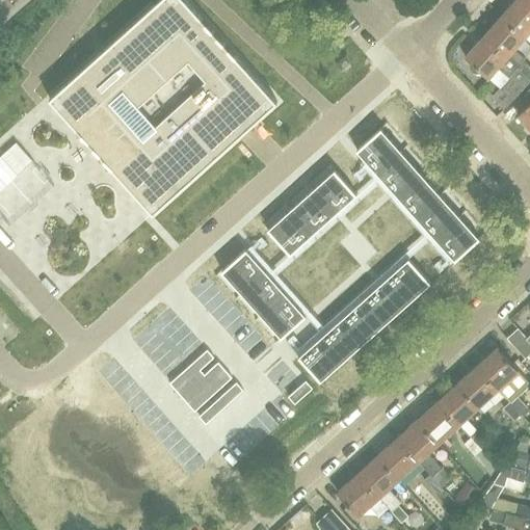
[(180,0),(161,0),(48,103),(152,218),(238,139),(256,124),(276,106),(180,0)]
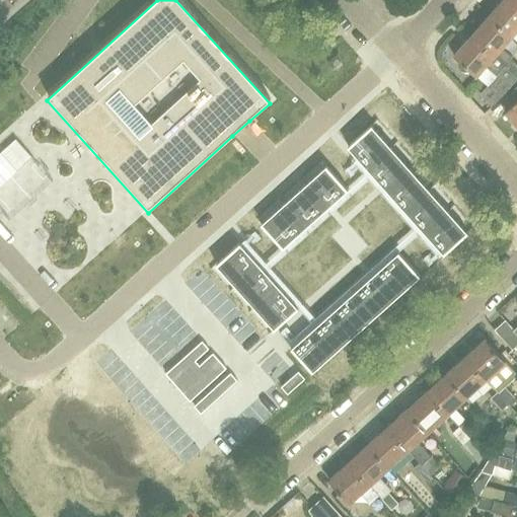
[(516,7),(508,0),(502,0),(488,17),(511,38),(516,29),(516,7)]
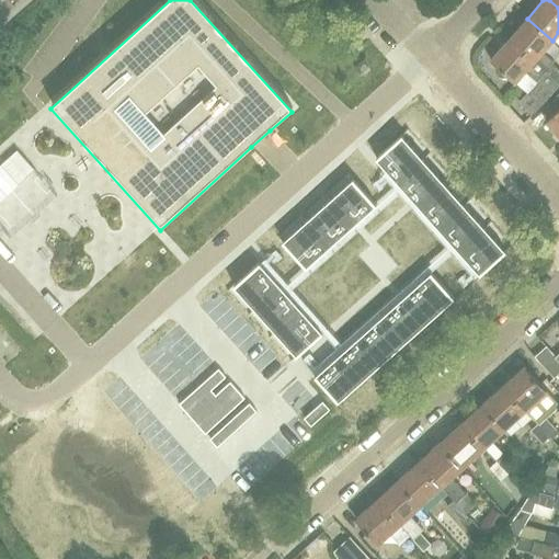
[(542,53),(552,41),(527,19),(509,40),(558,84),(558,71),(550,65),(552,63),(542,53)]
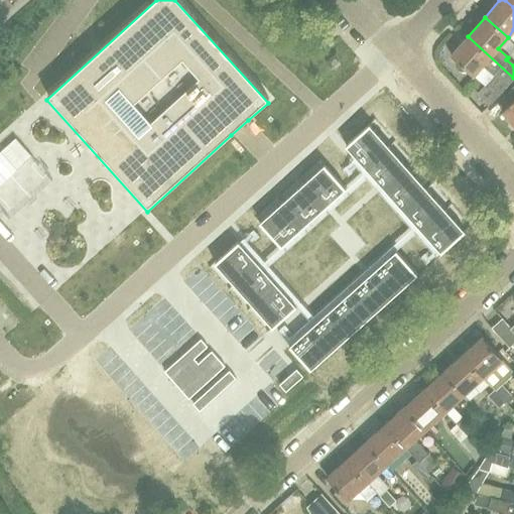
[(497,97),(513,78),(468,36),(450,56),(473,77),(482,67),(491,75),(489,78),(491,79),(485,86),(497,97)]
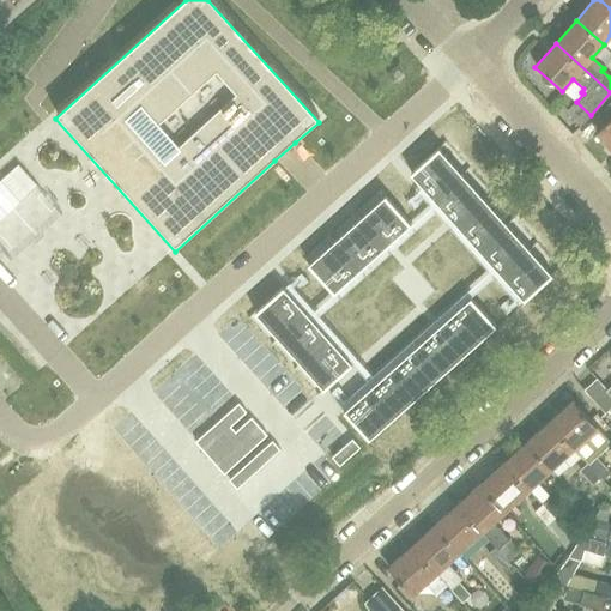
[(575,103),(564,115),(579,128),(591,115),(576,102),(575,103)]
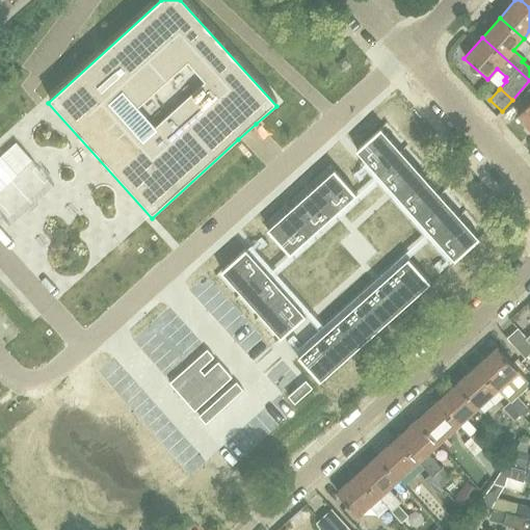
[(529,131),(529,88),(518,102),(524,109),(515,115),(529,131)]
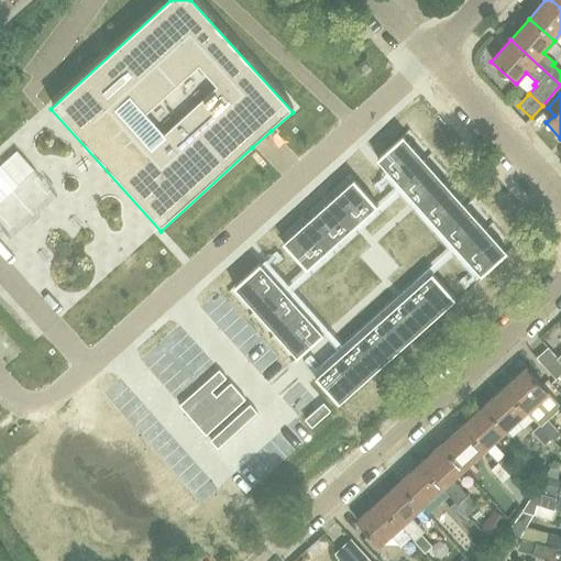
[(377,158),(376,160),(481,277),(506,253),(402,136),(377,158)]
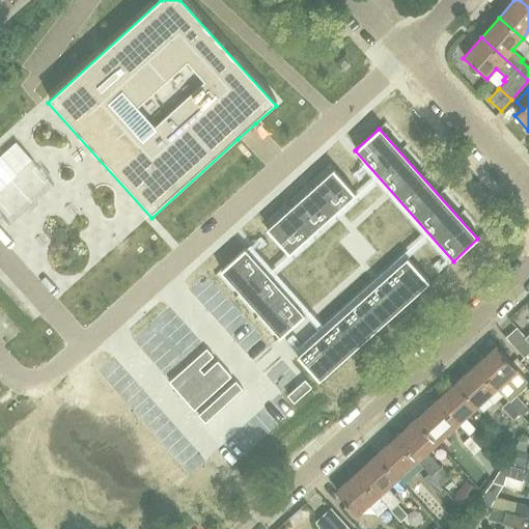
[(1,155),(0,156),(0,190),(32,162),(15,143),(1,155)]
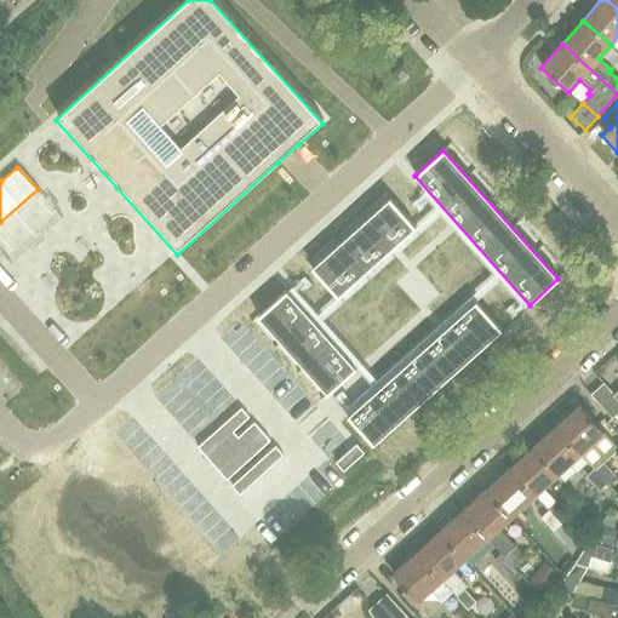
[(389,199),(310,269),(336,297),(415,228),(389,199)]
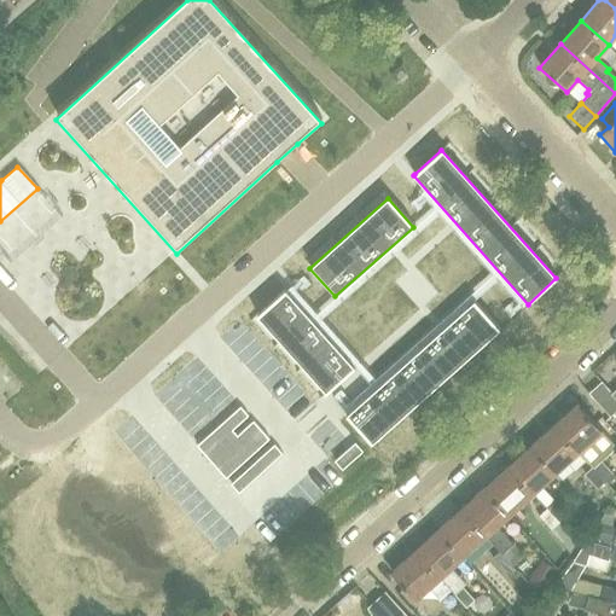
[(284,291),(256,317),(325,394),(354,368),(284,291)]
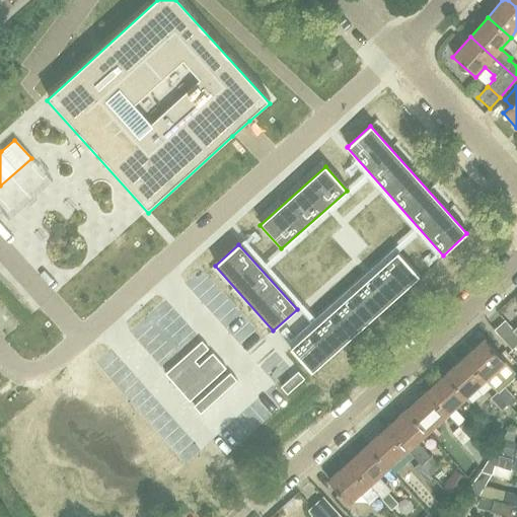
[(397,252),(290,349),(311,373),(419,277),(397,252)]
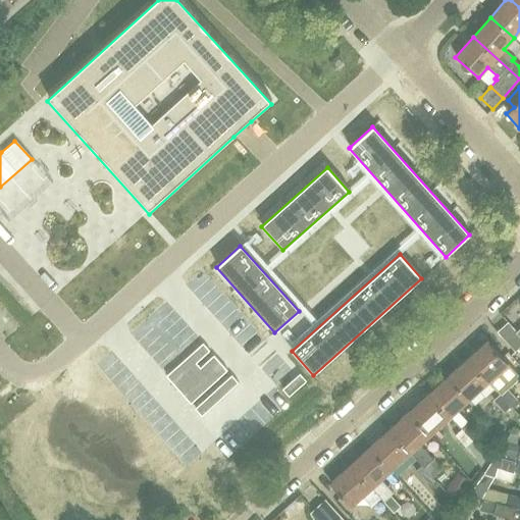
[(519,347),(519,328),(515,332),(507,323),(496,333),(514,353),(519,347)]
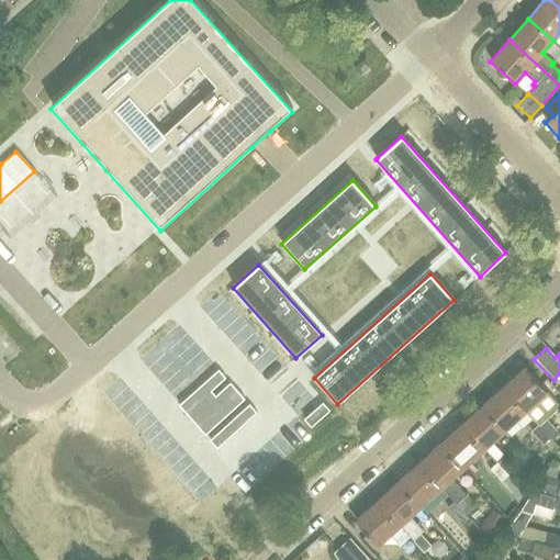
[(503,388),(525,412),(546,393),(524,368),(503,388)]
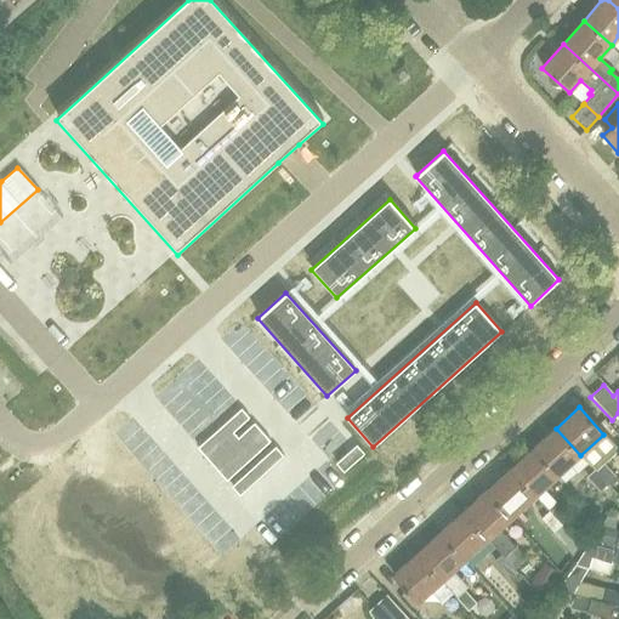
[(240,409),(234,414),(243,424),(249,419),(240,409)]
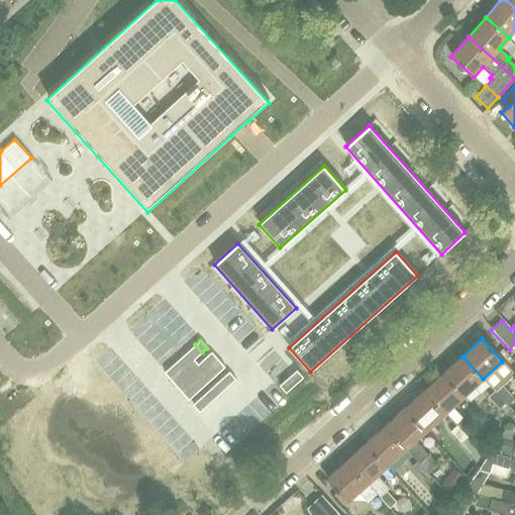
[(195,344),(191,348),(198,356),(202,352),(195,344)]
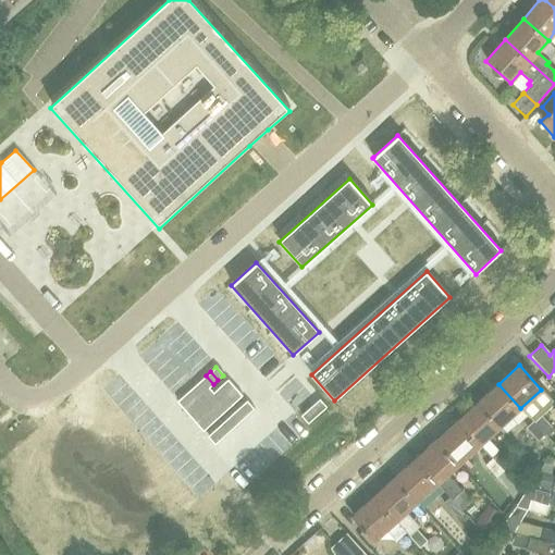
[(206,375),(201,380),(208,389),(213,384),(206,375)]
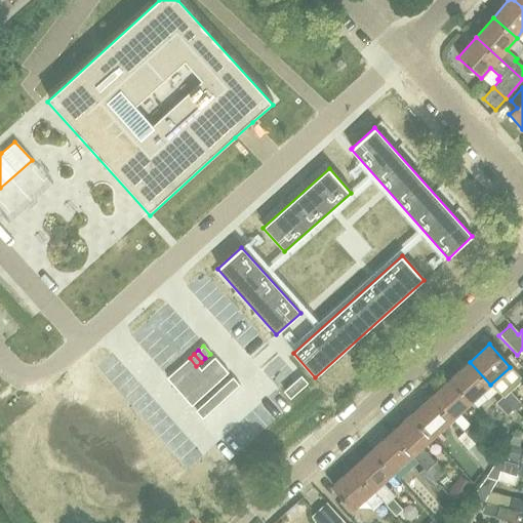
[(190,358),(177,368),(189,380),(191,378),(196,374),(200,370),(196,366),(190,358)]
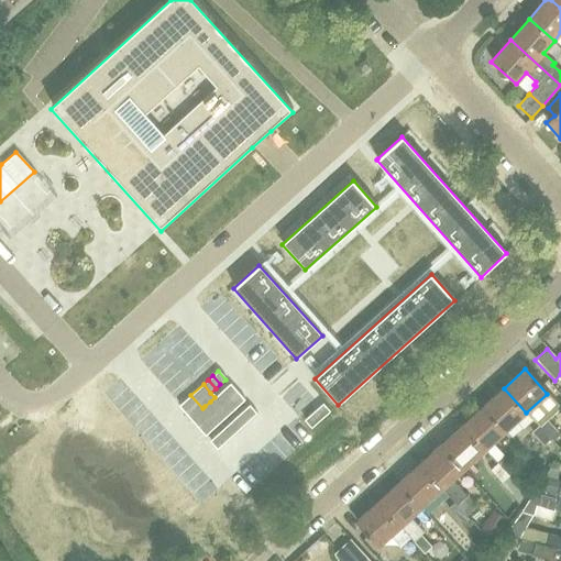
[(230,384),(224,388),(239,405),(244,400),(230,384)]
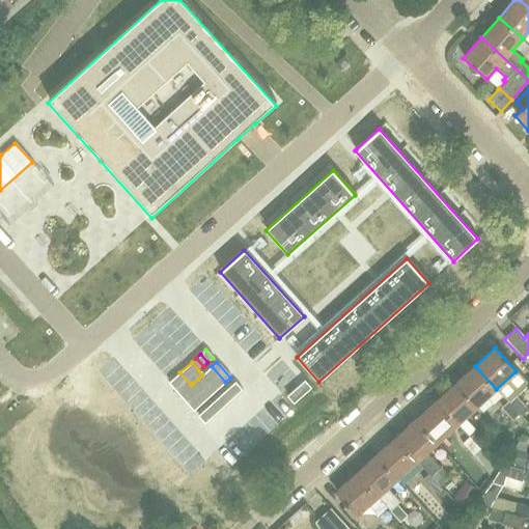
[(212,366),(207,370),(221,386),(225,382),(212,366)]
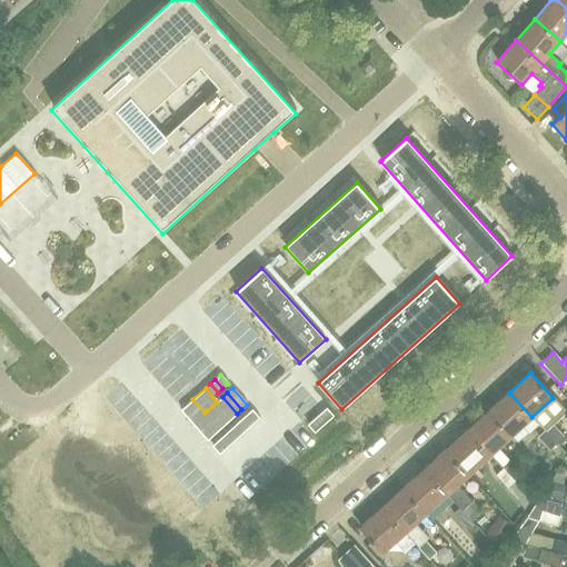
[(509,437),(531,417),(509,393),(487,413),(509,437)]
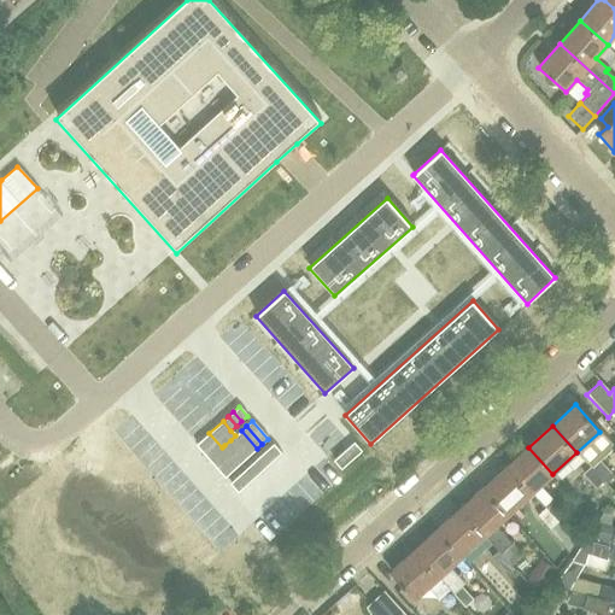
[(241,431),(235,435),(251,454),(257,449),(241,431)]
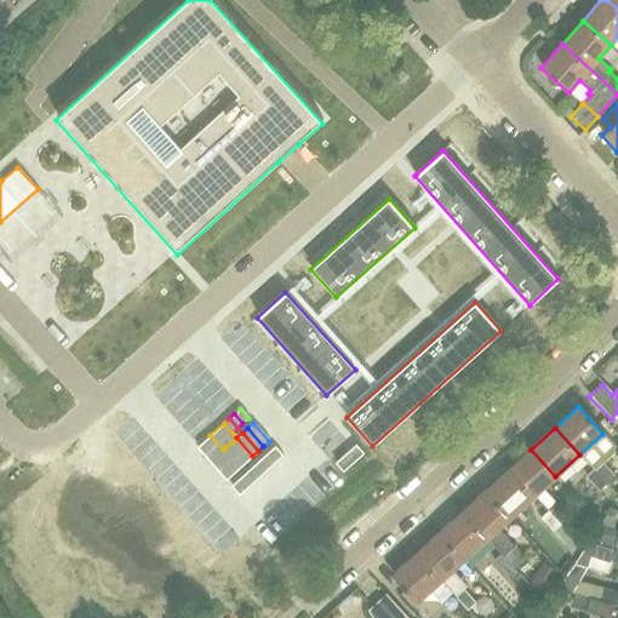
[(210,435),(196,447),(210,462),(215,457),(221,452),(223,450),(210,435)]
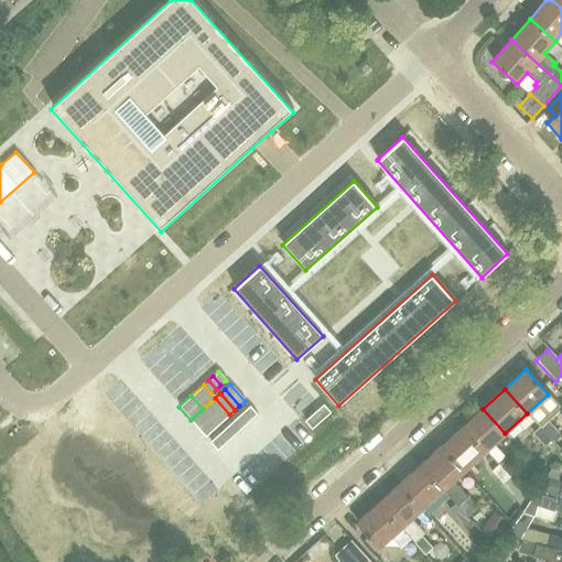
[(215,398),(211,402),(225,419),(229,414),(215,398)]
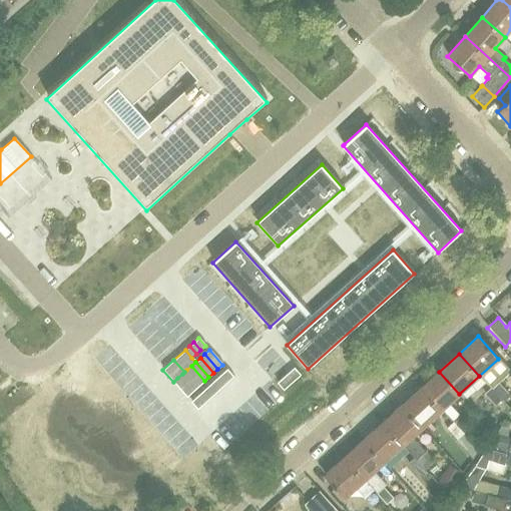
[(191,366),(186,370),(199,385),(204,381),(191,366)]
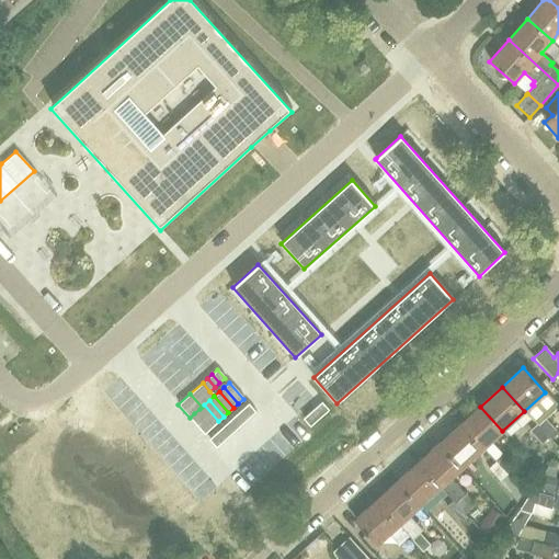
[(321,402),(303,420),(309,428),(328,410),(321,402)]
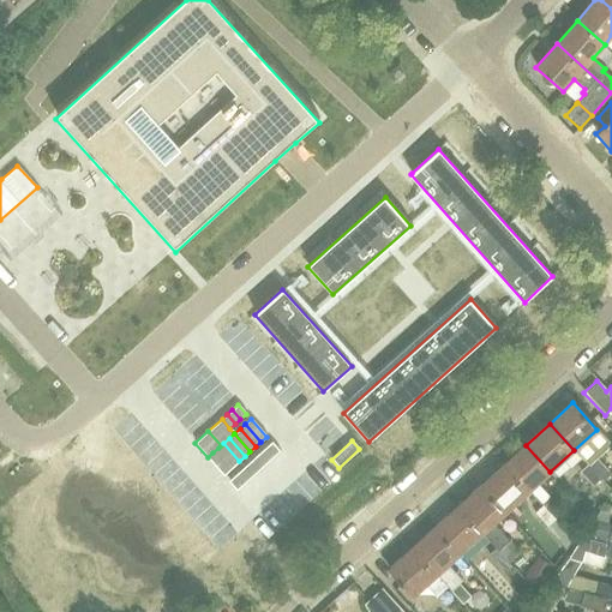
[(221,445),(219,448),(234,466),(239,461),(223,443),(221,445)]
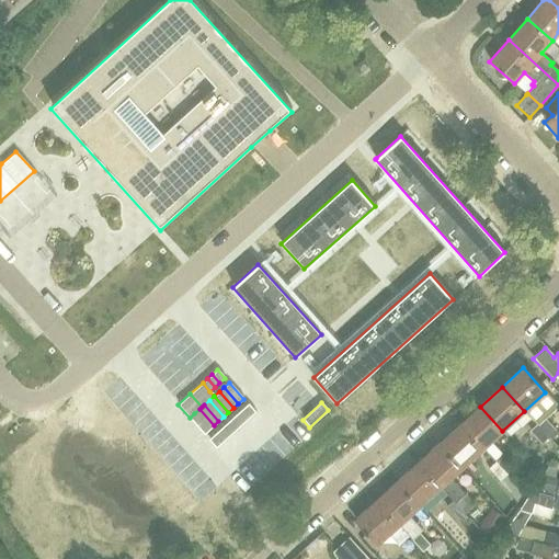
[(248,405),(243,409),(250,417),(254,412),(248,405)]
